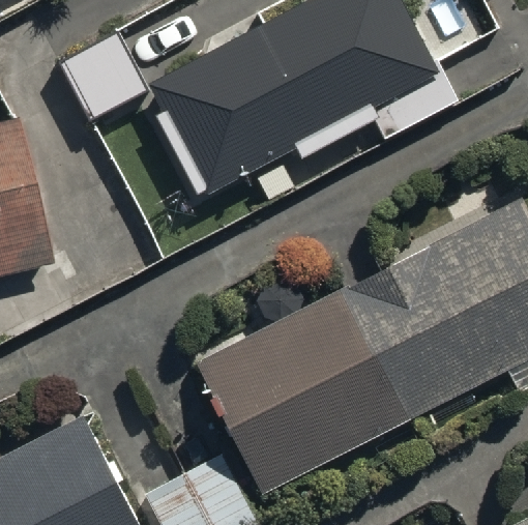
[(308,0),(149,82),(164,110),(156,114),(197,195),(296,144),(302,156),(375,120),(385,140),(455,105),(400,0),(308,0)]
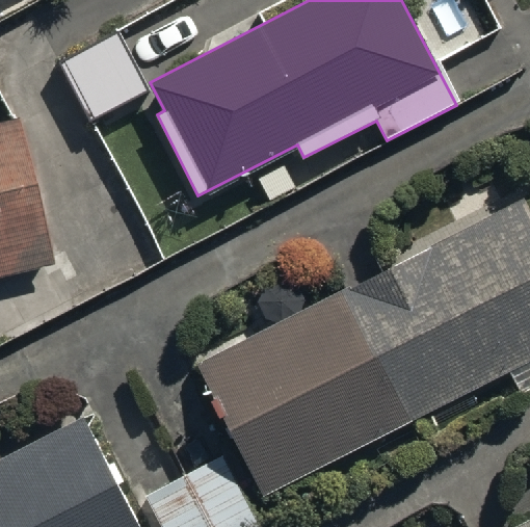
[(0,273),(53,261),(20,119),(0,124),(0,273)]
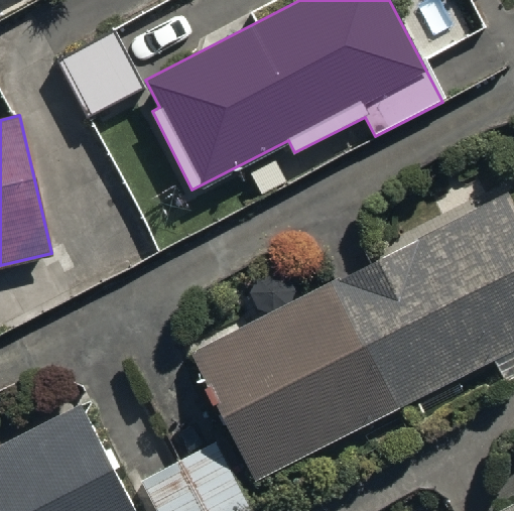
[(513,208),(505,190),(189,351),(256,482),(513,351),(513,208)]
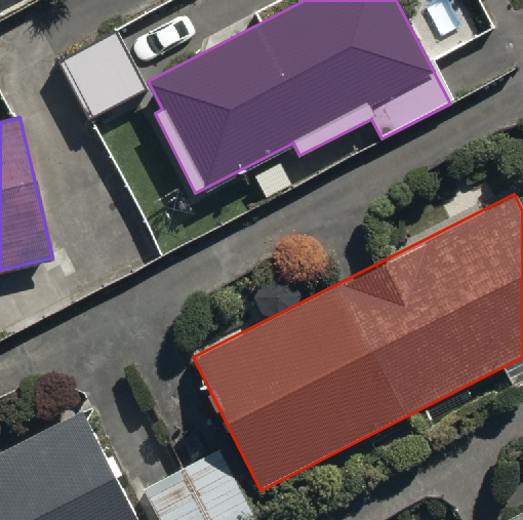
[(133,519),(80,413),(0,453),(0,519),(133,519)]
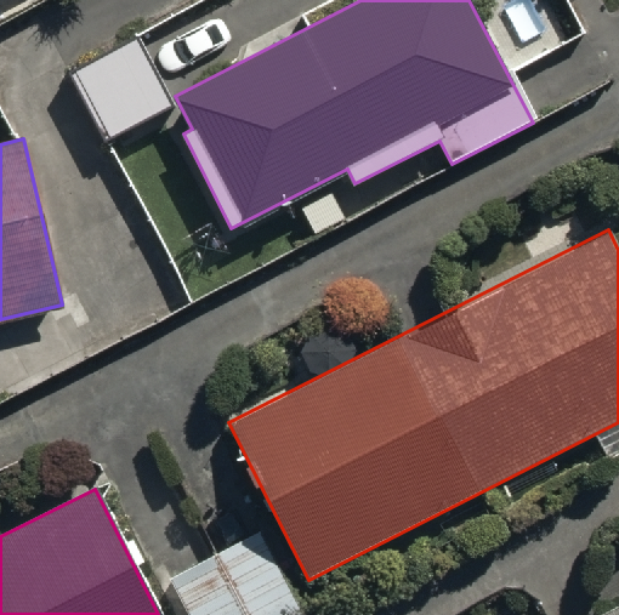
[(302,614),(260,529),(166,578),(185,614),(302,614)]
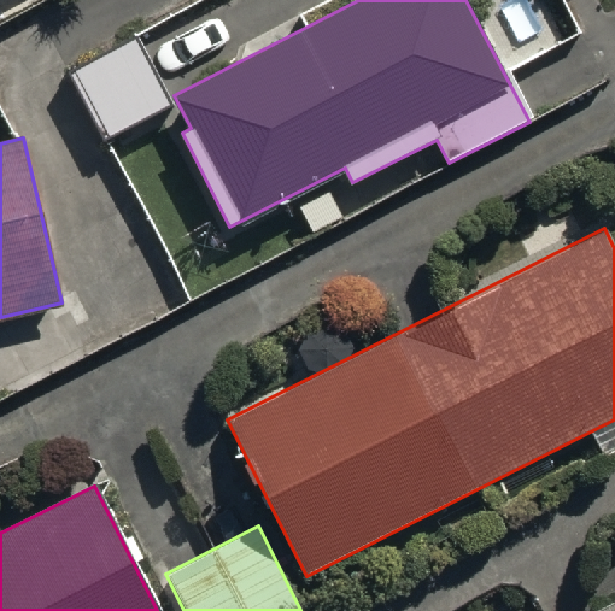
[(614,610),(614,599),(591,610),(614,610)]
